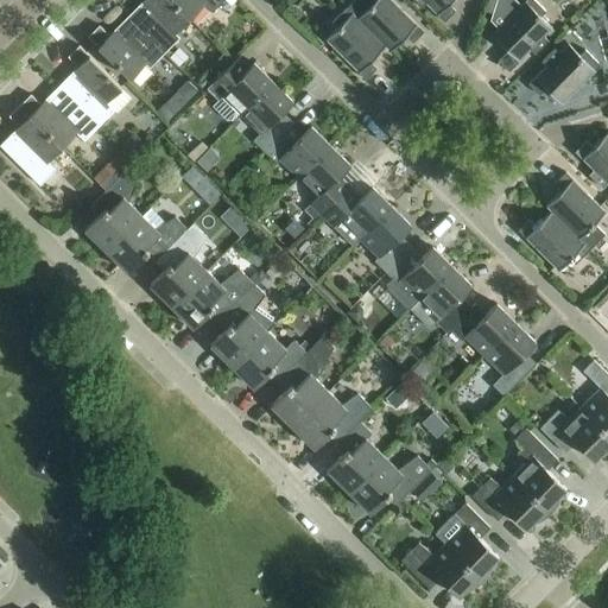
[(144,0),(127,18),(164,55),(179,39),(176,35),(190,20),(169,0),(144,0)]
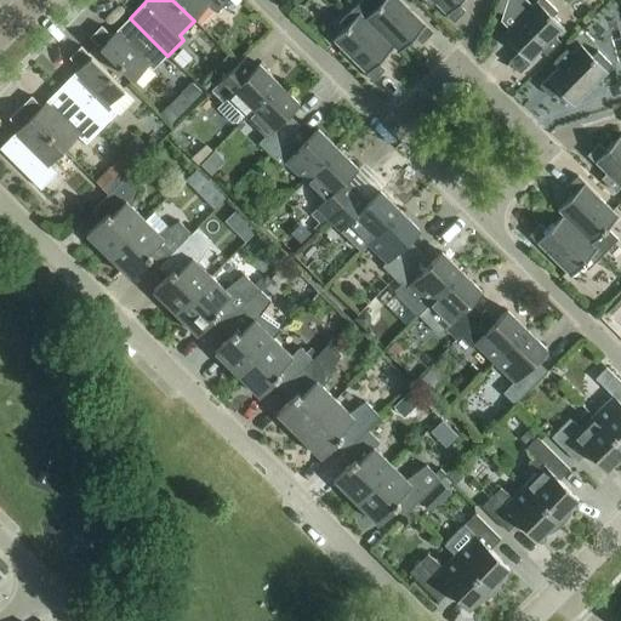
[(172,0),(194,21),(209,6),(216,13),(229,0),(172,0)]
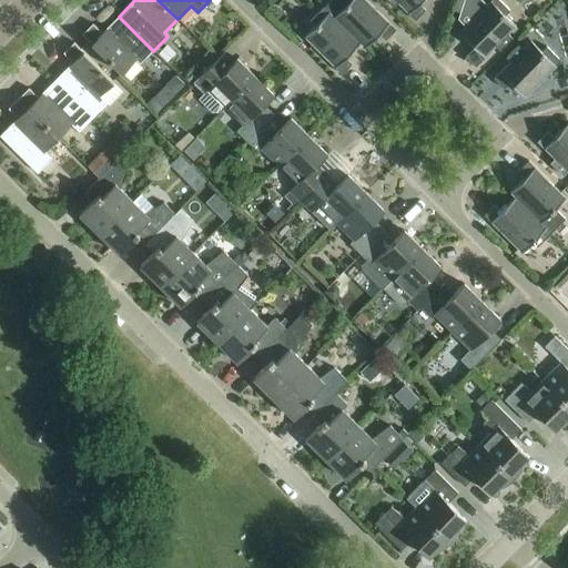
[(324,8),(359,44),(364,50),(379,34),(385,41),(396,30),(365,0),(332,0),(324,8)]
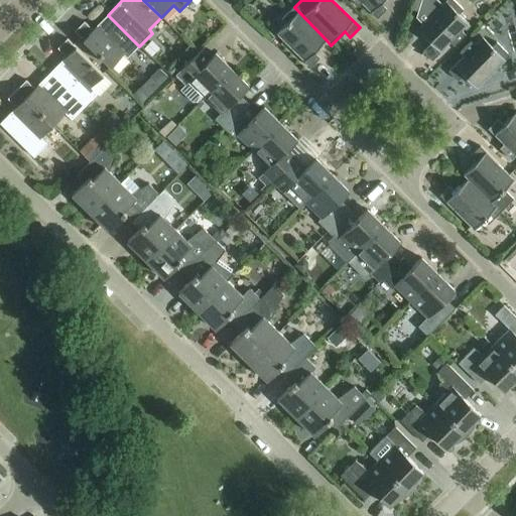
[(361,4),(377,19),(386,10),(380,4),(384,0),(349,0),(358,8),(361,4)]
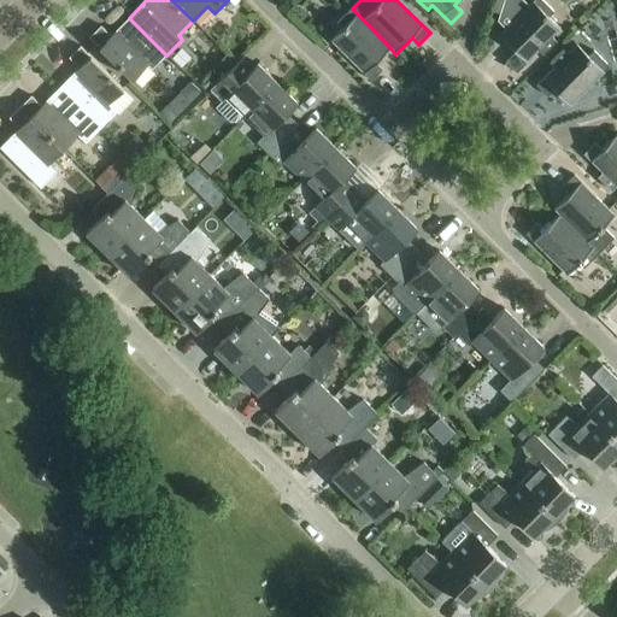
[(548,18),(553,13),(540,0),(534,0),(528,6),(522,0),(503,0),(497,22),(505,30),(499,36),(515,53),(505,63),(516,74),(538,52),(542,57),(556,43),(552,39),(560,30),(548,18)]
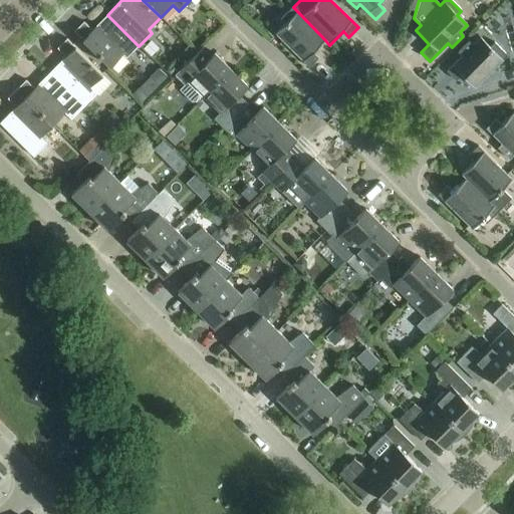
[(325,40),(293,7),(292,8),(280,20),(285,24),(275,34),(309,68),(318,59),(312,53),(325,40)]
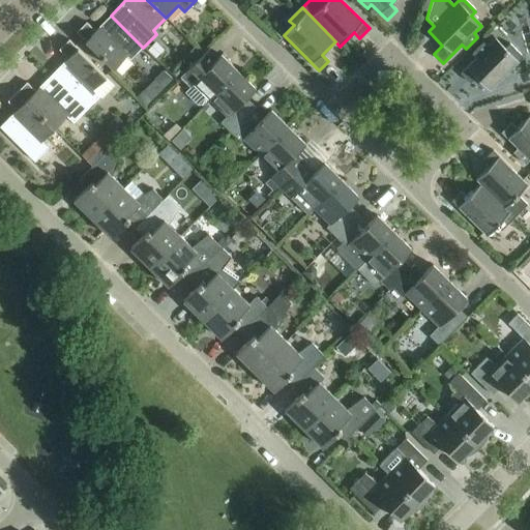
[(143,48),(111,16),(95,31),(86,23),(77,33),(114,69),(126,57),(130,60),(143,48)]
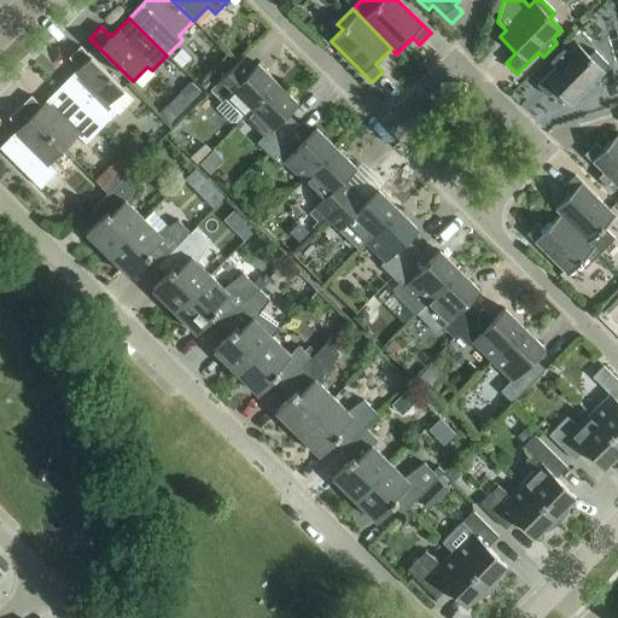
[(79,69),(59,88),(100,129),(116,114),(109,105),(123,91),(80,47),(69,59),(79,69)]
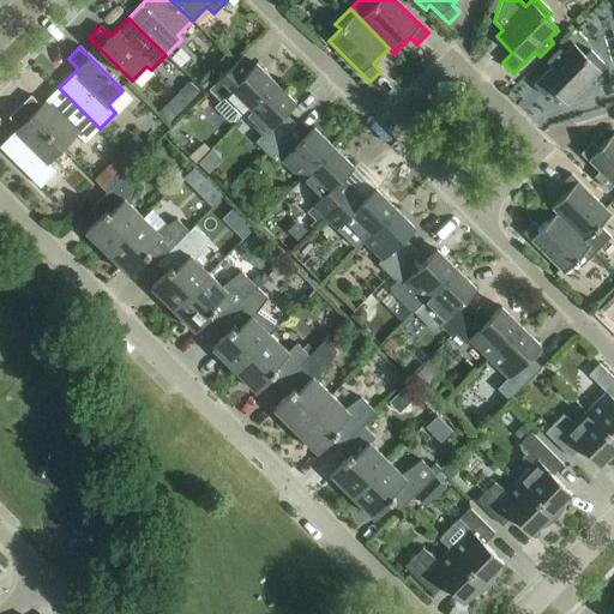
[(551,90),(567,107),(606,67),(590,52),(585,56),(577,49),(569,58),(564,53),(551,66),(552,67),(533,86),(545,97),(551,90)]
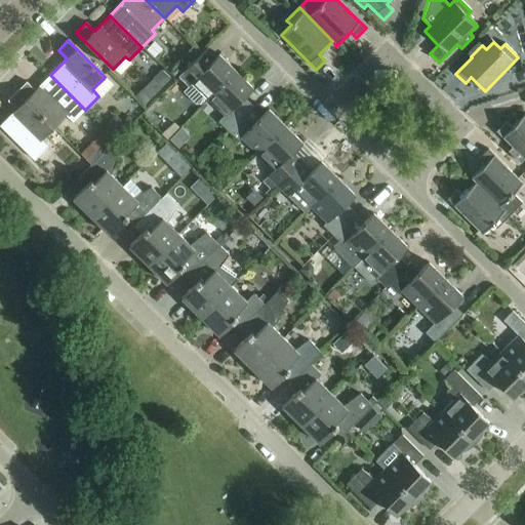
[(206,98),(208,99),(236,72),(218,55),(214,59),(206,50),(178,77),(189,87),(184,92),(196,105),(200,105),(206,98)]
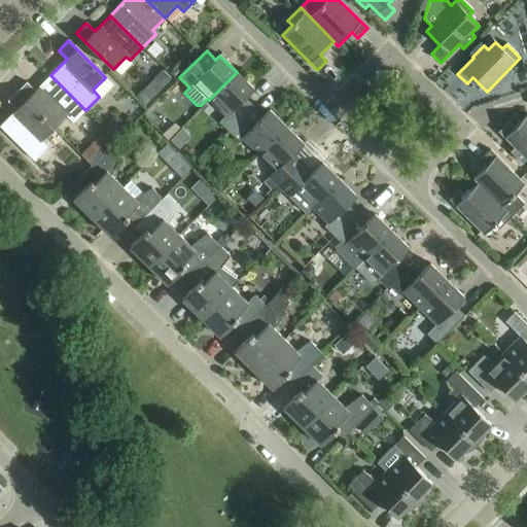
[(163,89),(172,79),(163,71),(153,79),(163,89)]
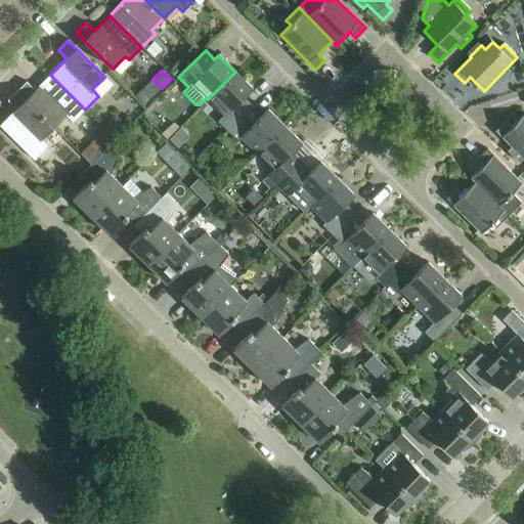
[(227,132),(250,110),(253,106),(244,97),(253,89),(235,72),(208,99),(223,116),(217,122),(227,132)]
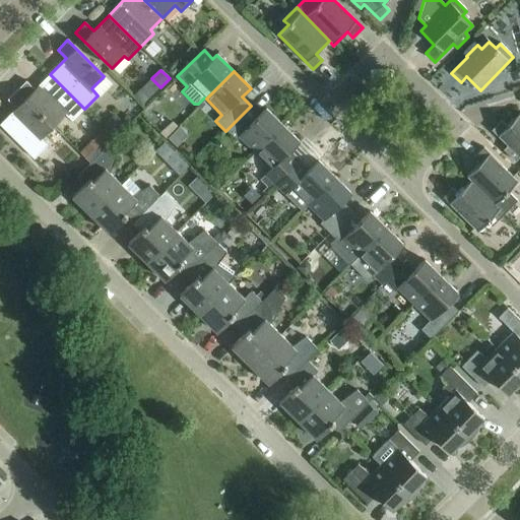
[(25,81),(16,90),(53,127),(65,115),(72,121),(84,109),(50,74),(35,90),(25,81)]
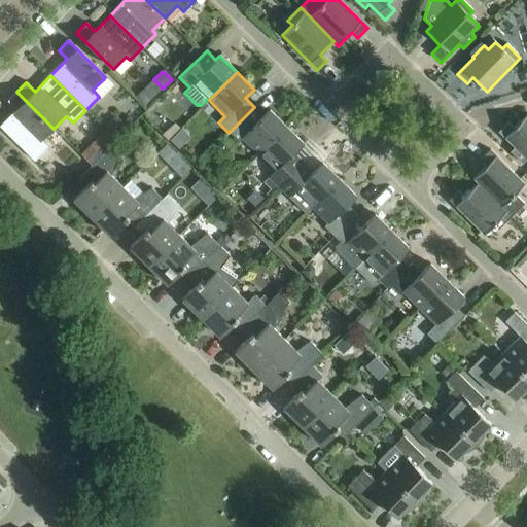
[(54,129),(16,92),(7,102),(16,110),(0,126),(0,127),(34,162),(48,148),(41,141),(54,129)]
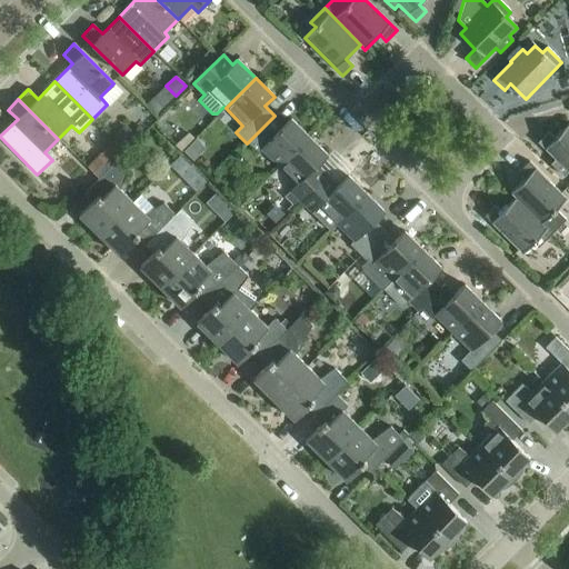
[(163,109),(153,99),(147,106),(157,115),(163,109)]
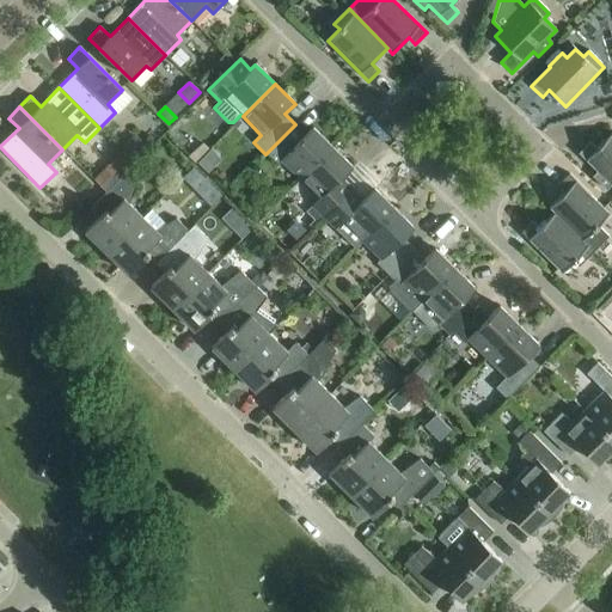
[(281,161),(300,181),(332,148),(313,128),(303,139),(292,128),(265,154),(277,165),(281,161)]
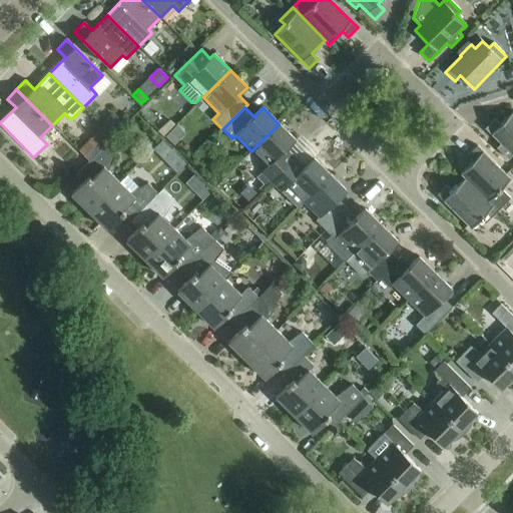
[(511,156),(512,157),(512,112),(500,125),(494,120),(485,129),(500,145),(496,148),(507,159),(511,156)]
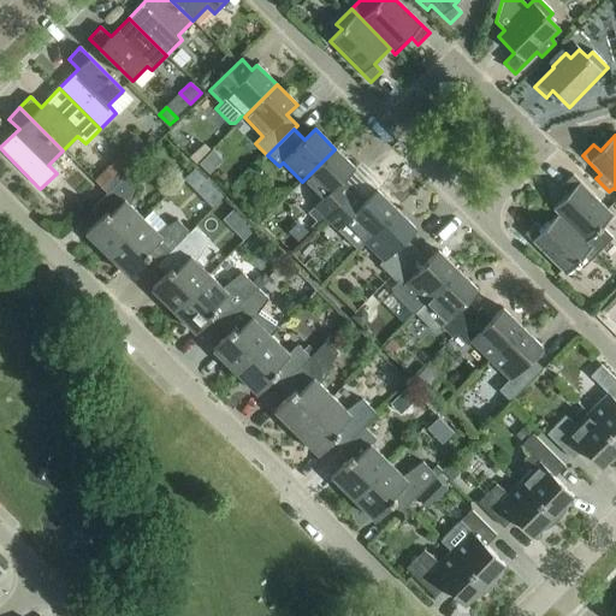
[(196,166),(211,150),(203,144),(189,159),(196,166)]
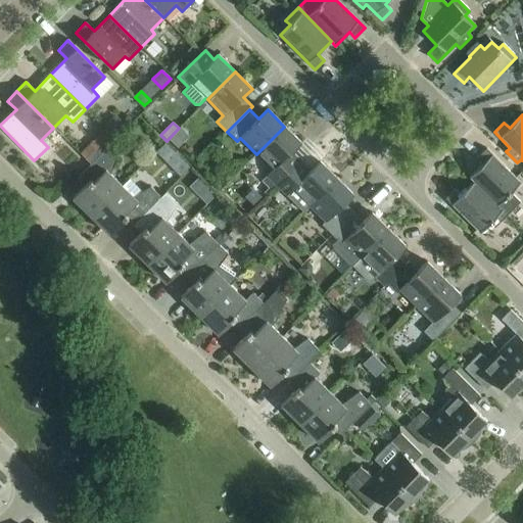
[(267,176),(277,186),(301,161),(292,152),(301,143),(284,127),(256,154),(273,170),(267,176)]
